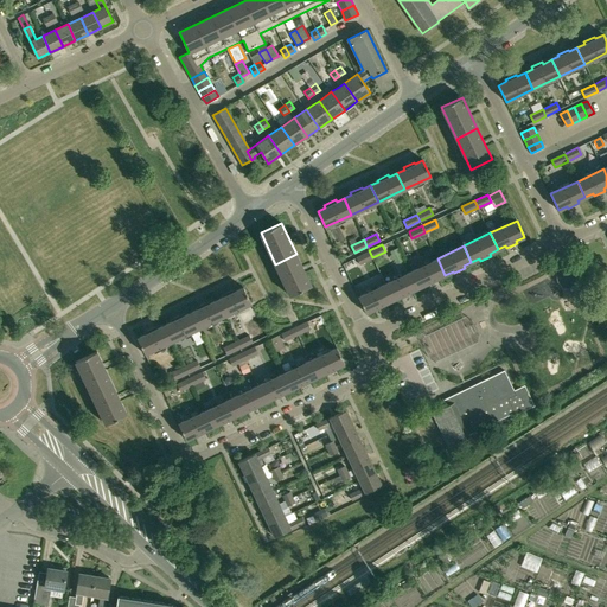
[(390,251),(400,272),(407,268),(397,248),(390,251)]
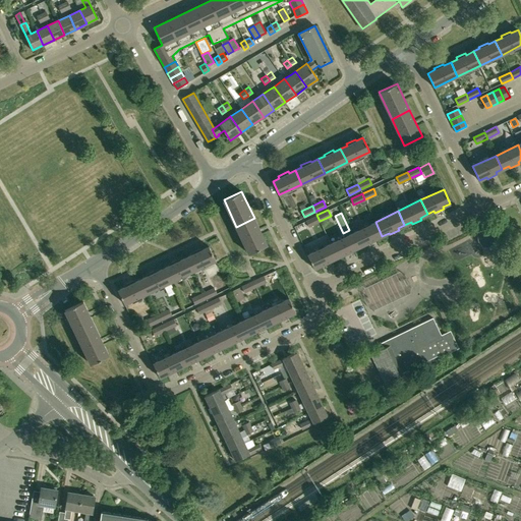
[(316,215),(305,221),(308,227),(320,221),(316,215)]
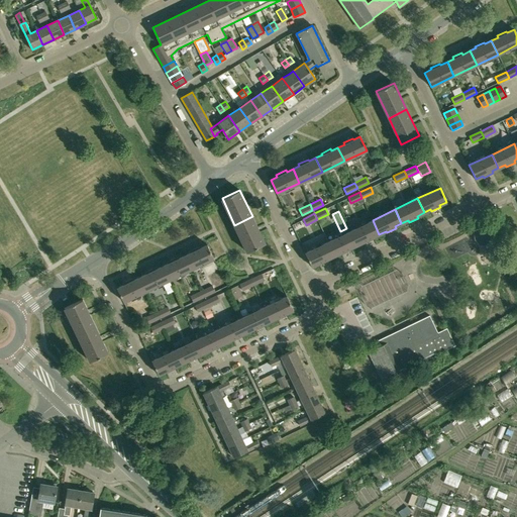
[(252,216),(234,225),(247,251),(266,243),(252,216)]
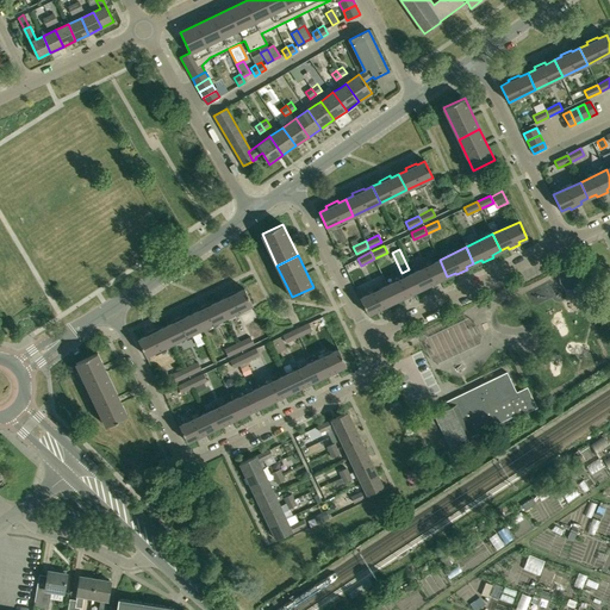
[(440,260),(414,273),(421,288),(429,285),(430,287),(441,282),(440,280),(447,277),(440,260)]
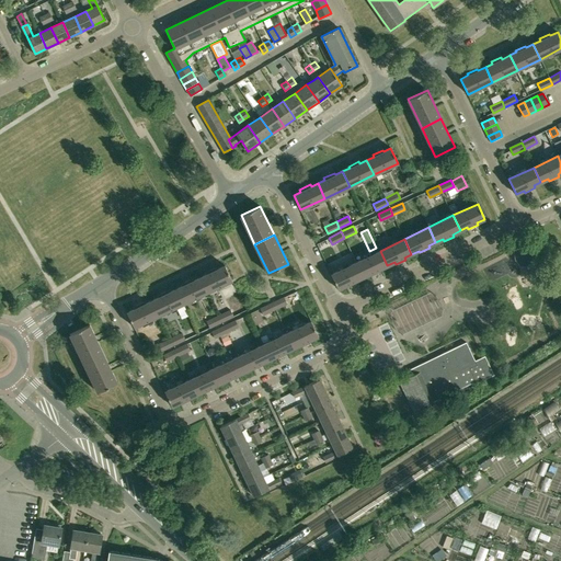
[(380,251),(356,262),(363,277),(369,274),(370,276),(380,271),(380,268),(387,265),(380,251)]
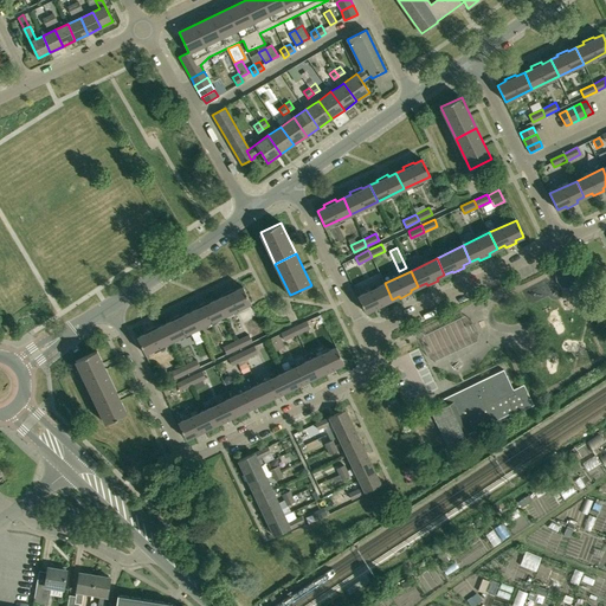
[(385,283),(358,296),(366,313),(373,308),(374,310),(385,305),(385,303),(392,300),(385,283)]
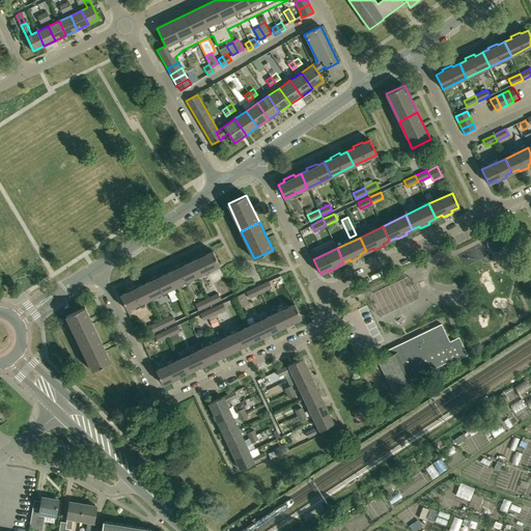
[(196,259),(189,262),(196,276),(219,264),(213,251),(205,255),(204,252),(195,257),(196,259)]
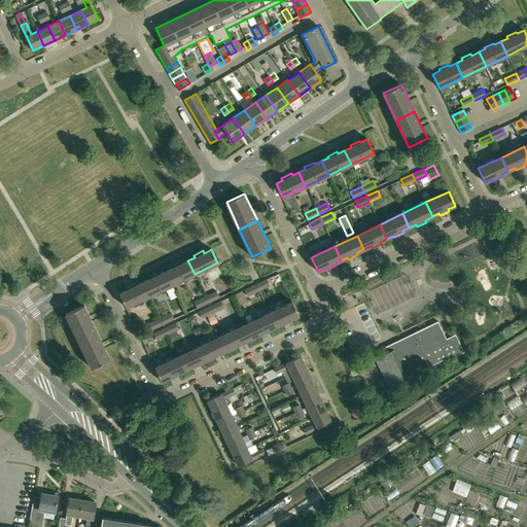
[(172,268),(165,272),(172,285),(195,274),(187,260),(181,264),(180,261),(171,266),(172,268)]
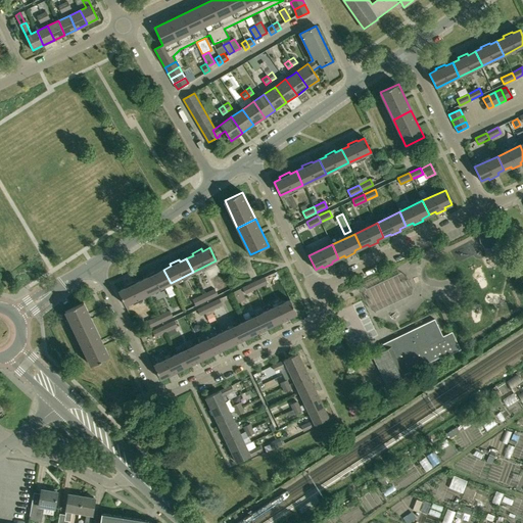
[(148,277),(141,280),(148,294),(171,283),(163,270),(157,273),(156,271),(147,275),(148,277)]
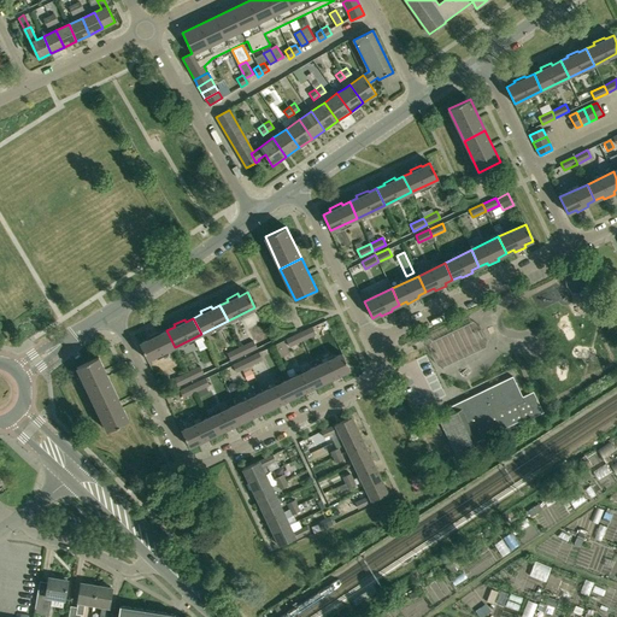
[(312,327),(299,333),(303,340),(316,334),(312,327)]
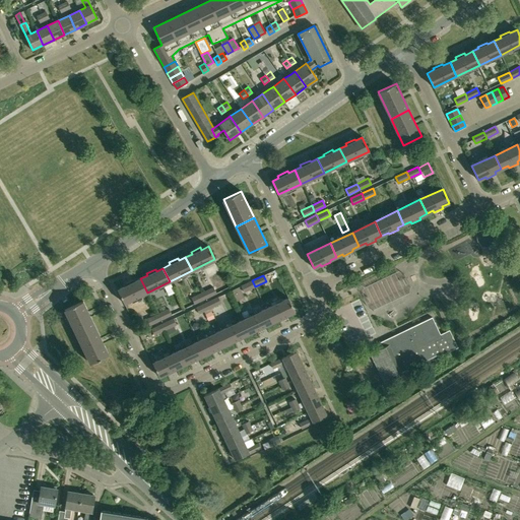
[(124,286),(118,289),(122,299),(125,304),(147,293),(140,278),(134,281),(133,279),(124,284),(124,286)]
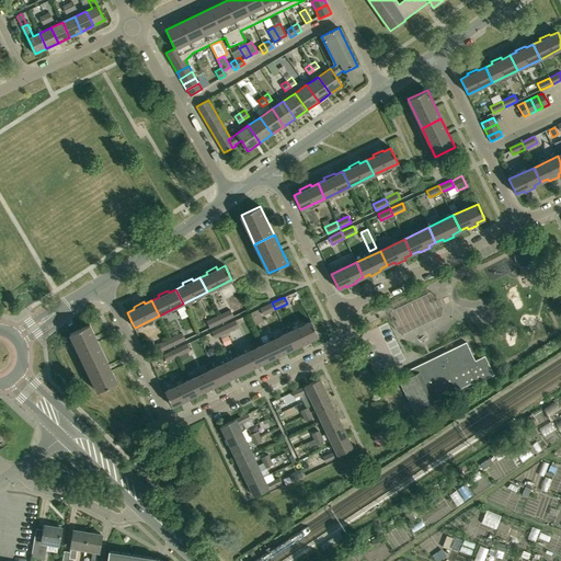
[(272,302),(260,308),(263,315),(275,309),(272,302)]
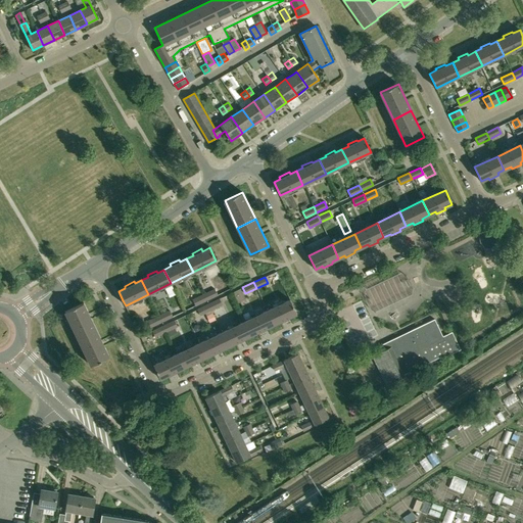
[(215,288),(203,294),(206,299),(218,294),(215,288)]
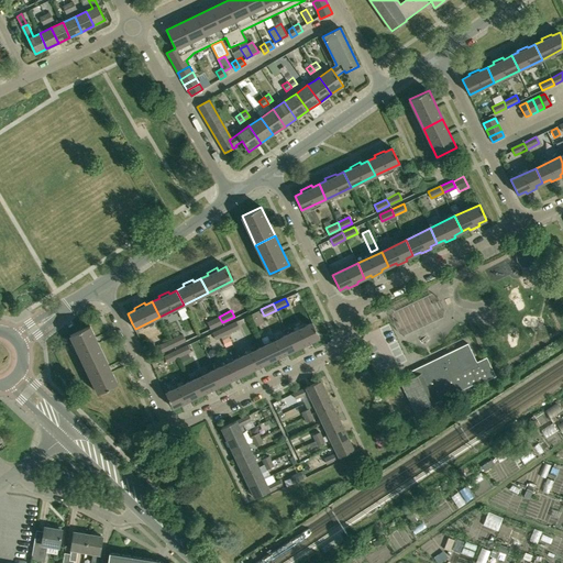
[(219,317),(207,322),(210,329),(222,322),(219,317)]
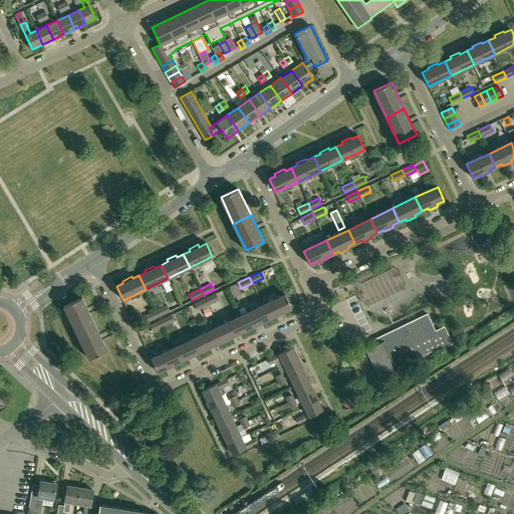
[(215,293),(205,298),(208,304),(218,299),(215,293)]
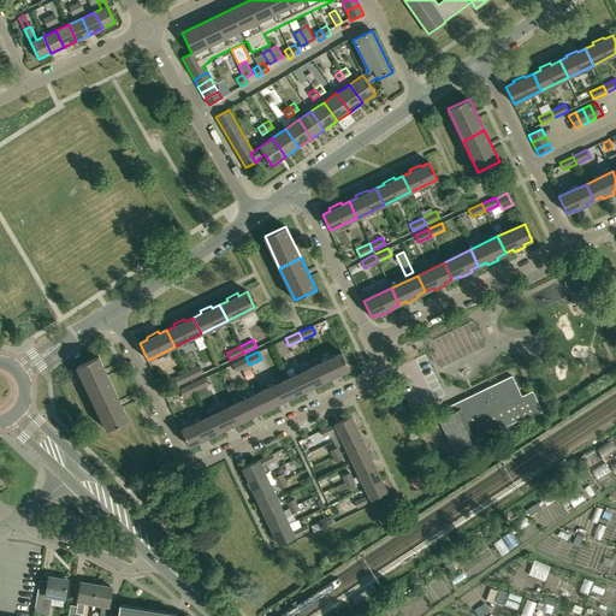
[(342,353),(314,366),(323,381),(330,378),(331,380),(342,374),(341,373),(349,368),(342,353)]
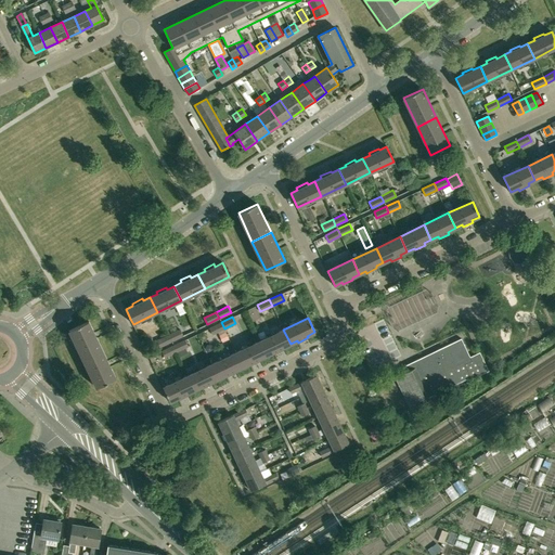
[(89,321),(69,331),(82,359),(102,350),(95,335),(89,321)]
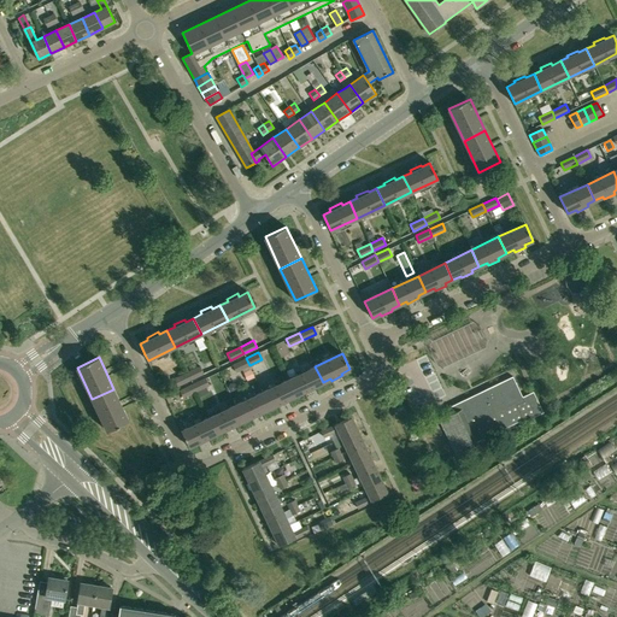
[(246,358),(233,364),(236,371),(242,369),(250,365),(246,358)]
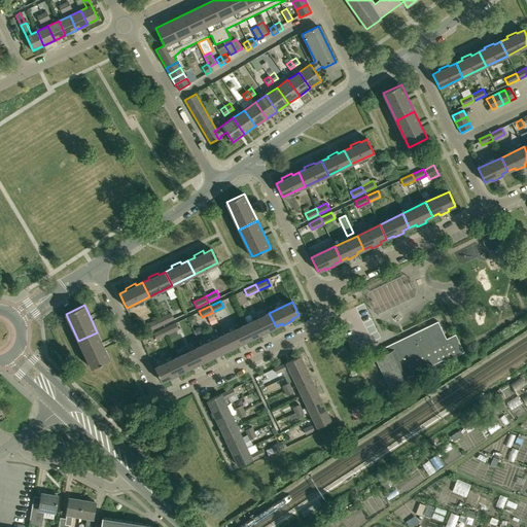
[(171,313),(160,318),(163,324),(174,319),(171,313)]
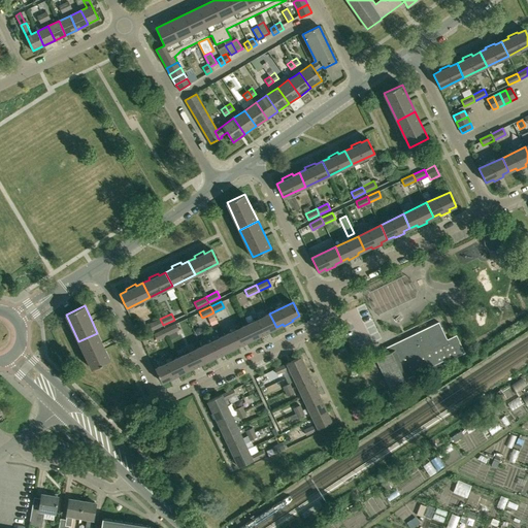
[(269,314),(246,324),(254,338),(260,335),(261,336),(270,332),(270,330),(276,327),(269,314)]
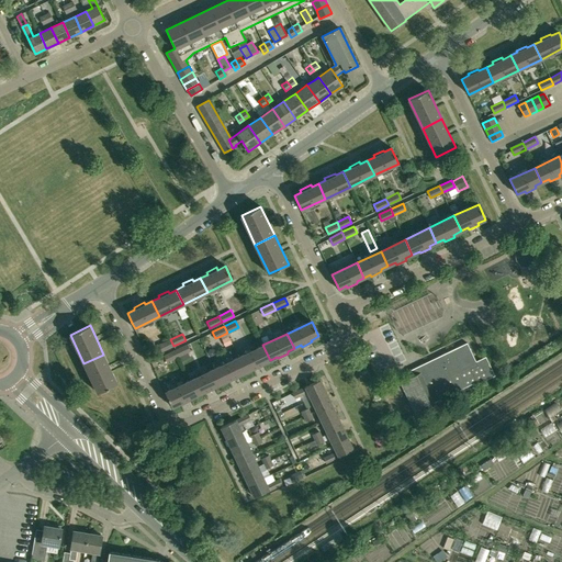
[(228,336),(222,339),(225,347),(232,344),(228,336)]
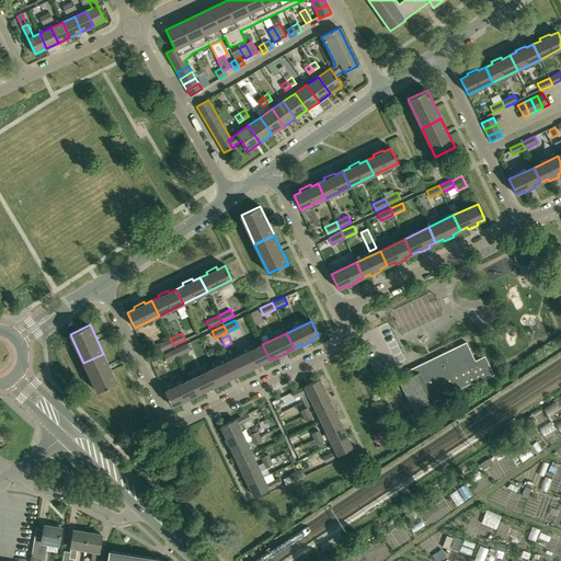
[(170,339),(158,344),(161,351),(173,345),(170,339)]
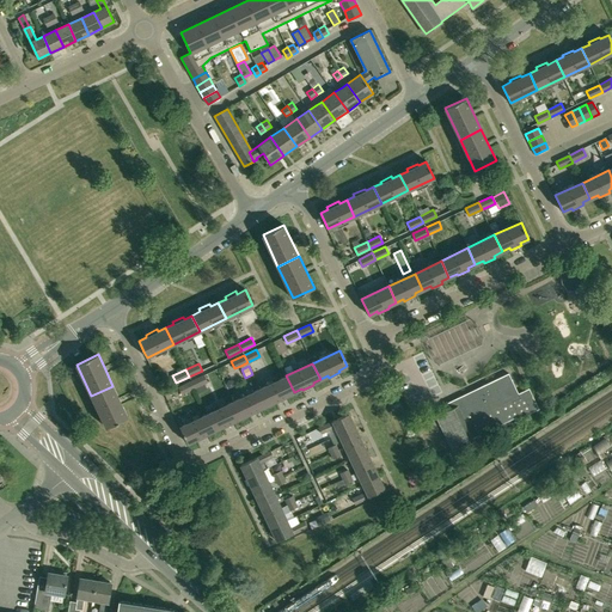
[(530,389),(518,393),(508,373),(447,403),(450,409),(435,416),(452,451),(475,440),(473,438),(518,416),(519,418),(539,409),(530,389)]
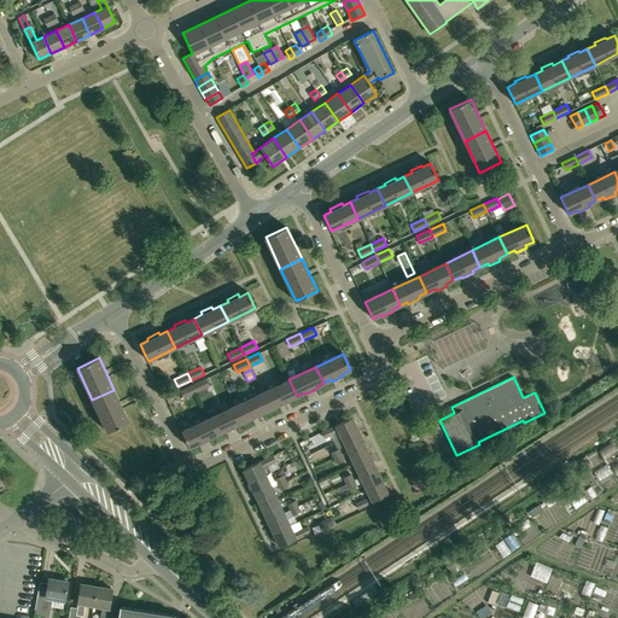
[(205,378),(192,384),(196,391),(209,385),(205,378)]
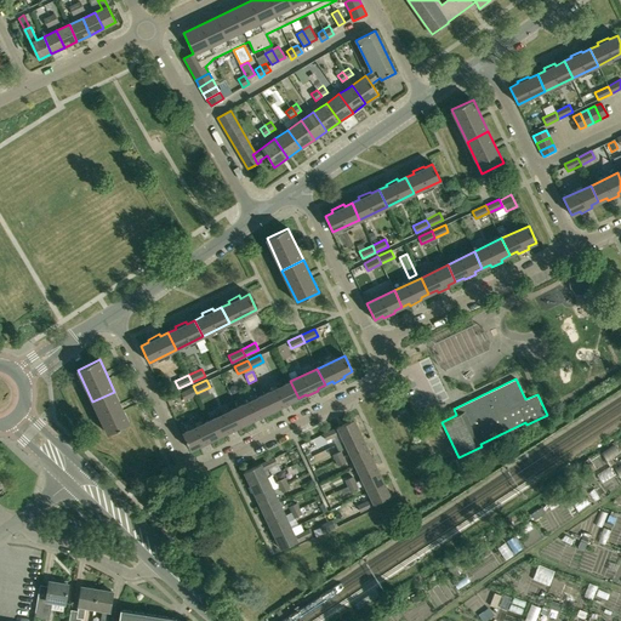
[(290,381),(263,394),(272,410),(279,406),(280,409),(291,404),(290,402),(298,398),(290,381)]
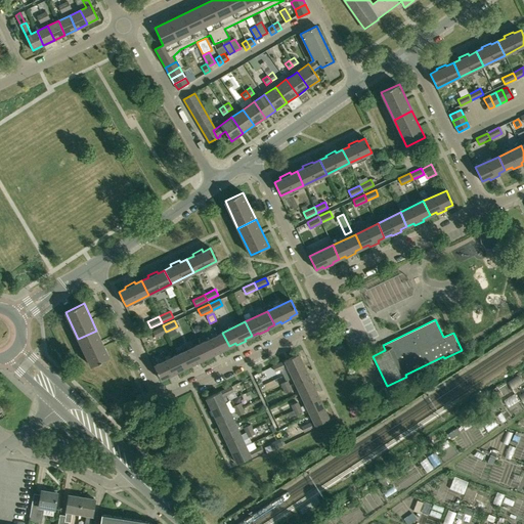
[(163,325),(151,332),(155,338),(166,332),(163,325)]
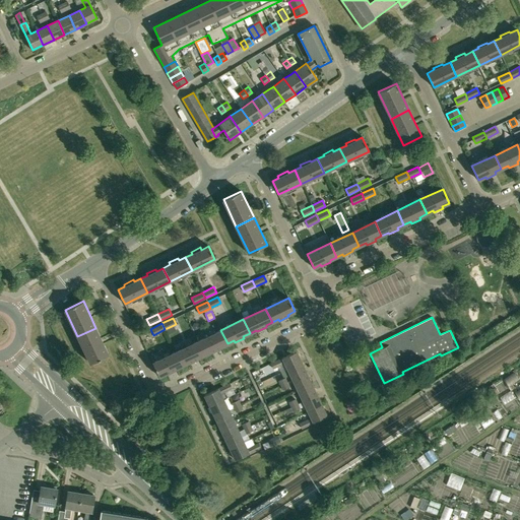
[(95,328),(77,336),(90,364),(109,354),(102,340),(95,328)]
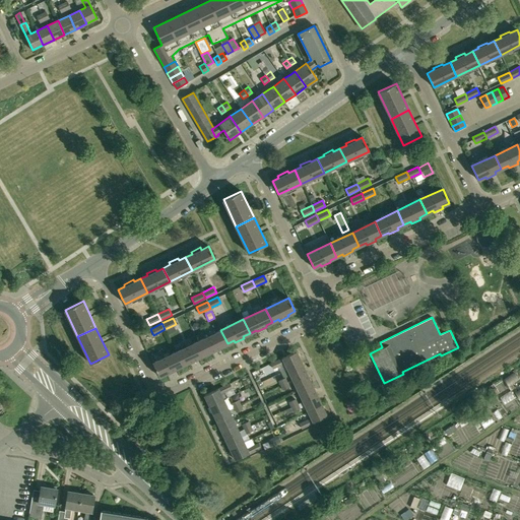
[(220,330),(198,341),(204,354),(211,351),(212,353),(221,348),(220,347),(228,343),(220,330)]
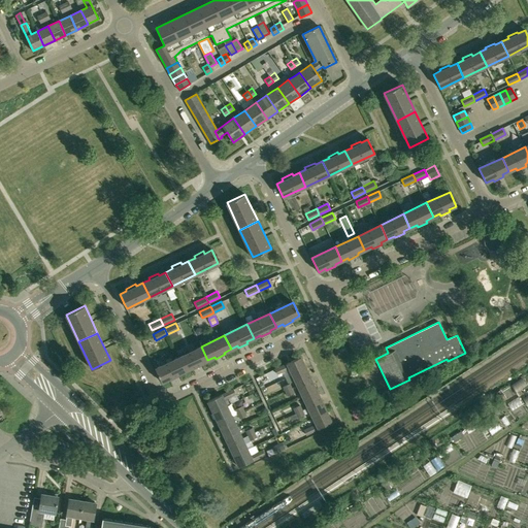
[(201,347),(178,357),(185,371),(192,367),(193,369),(202,365),(201,363),(207,360),(201,347)]
